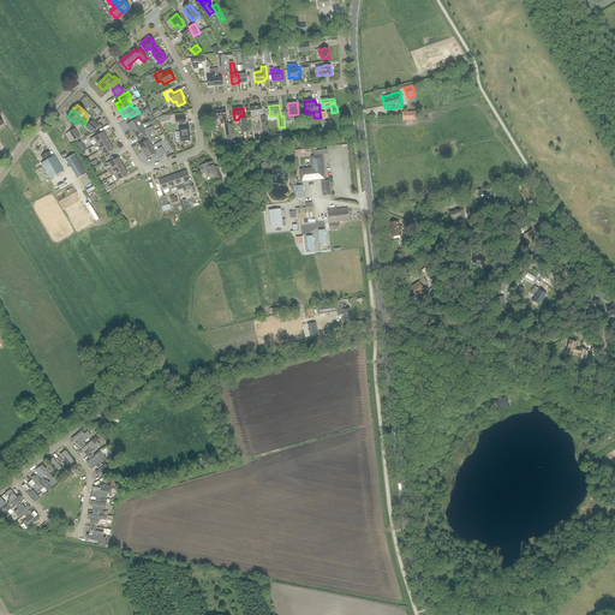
[(221,124),(227,124),(226,118),(226,109),(215,111),(216,119),(220,118),(221,124)]
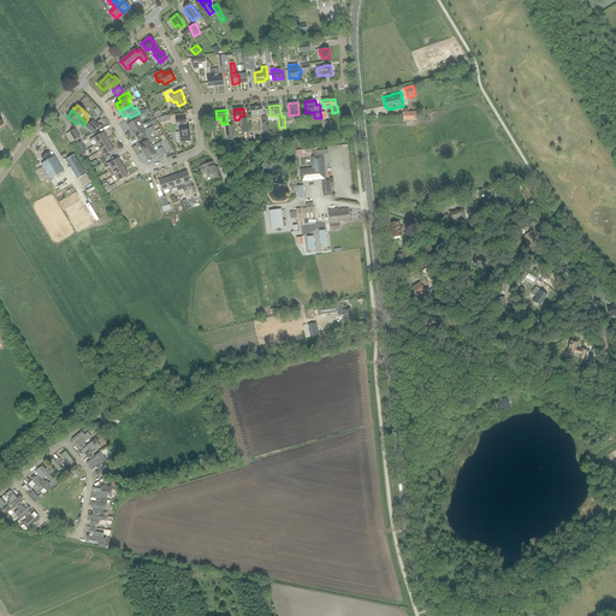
[(131,131),(142,125),(140,120),(141,119),(138,113),(130,118),(126,120),(129,124),(128,125),(131,131)]
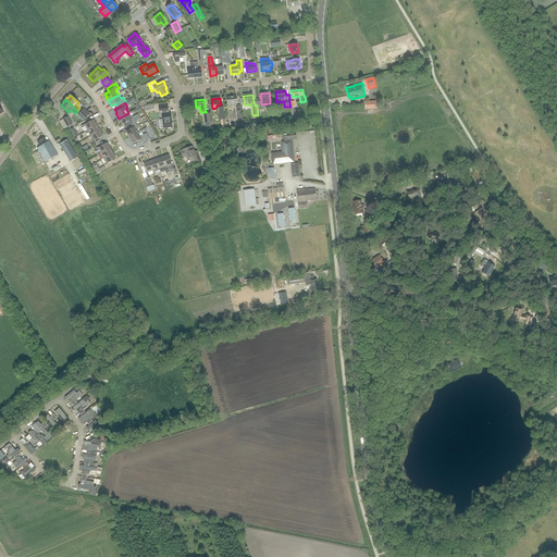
[(173,127),(171,112),(169,112),(169,104),(159,106),(159,111),(161,111),(163,128),(173,127)]
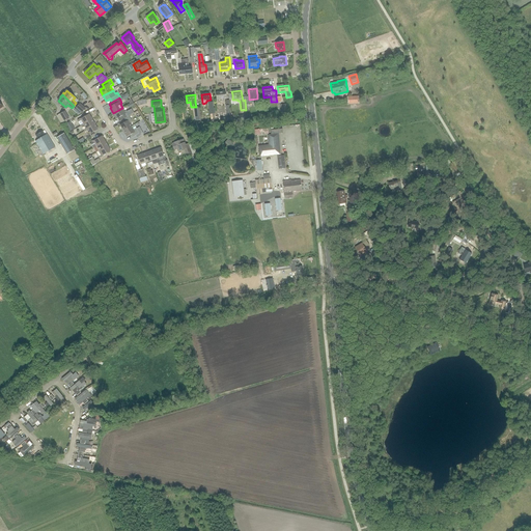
[(82,112),(85,109),(80,104),(77,108),(82,112)]
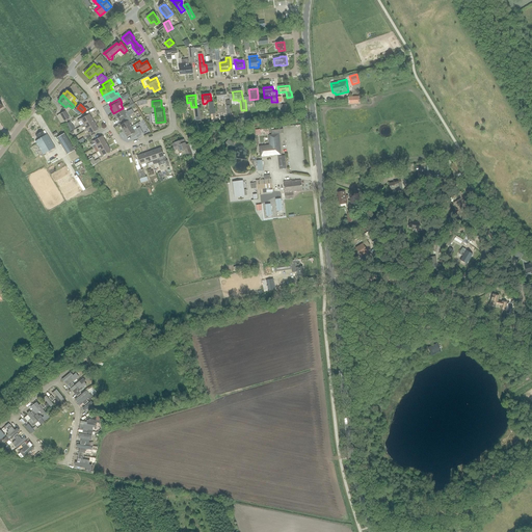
[(123,121),(130,116),(133,114),(131,110),(128,112),(127,111),(125,112),(123,108),(113,113),(116,120),(118,118),(120,122),(123,121)]
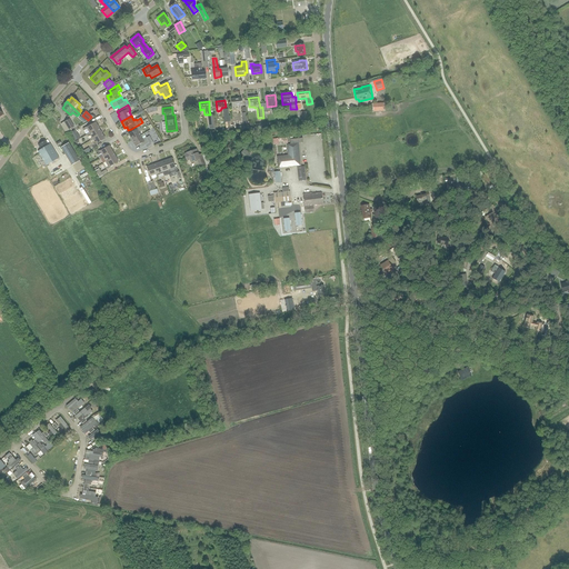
[(69,130),(75,127),(69,119),(65,122),(69,130)]
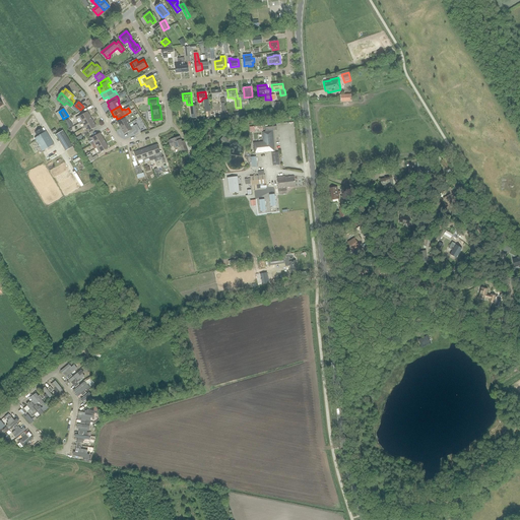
[(82,122),(90,117),(87,112),(79,117),(79,116),(76,118),(77,120),(79,118),(81,121),(82,122)]
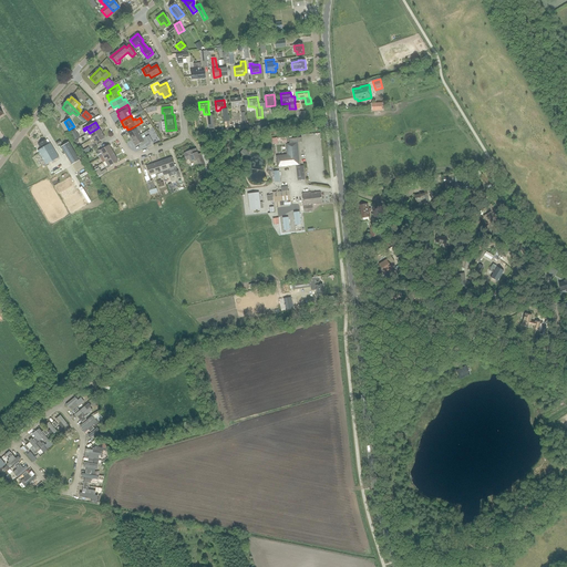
[(132,140),(141,135),(138,132),(142,130),(138,124),(131,129),(133,131),(129,134),(131,137),(132,140)]
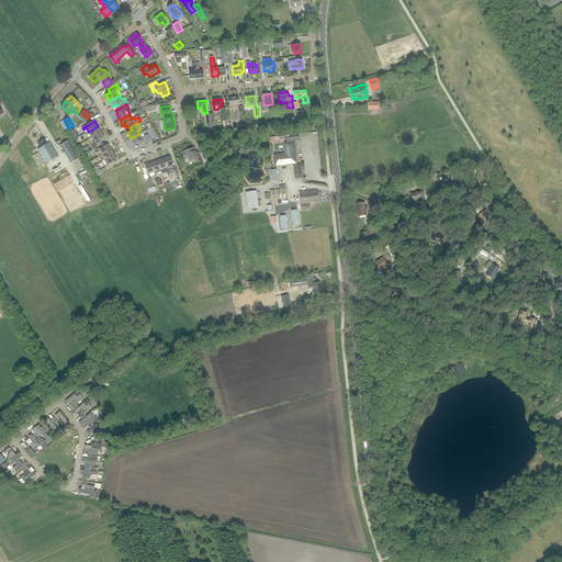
[(92,137),(101,132),(98,126),(89,132),(88,131),(86,133),(87,134),(89,133),(91,136),(92,137)]
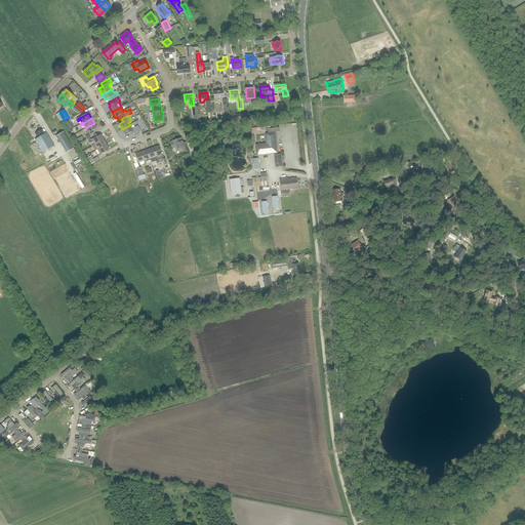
[(74,127),(70,120),(64,123),(68,130),(74,127)]
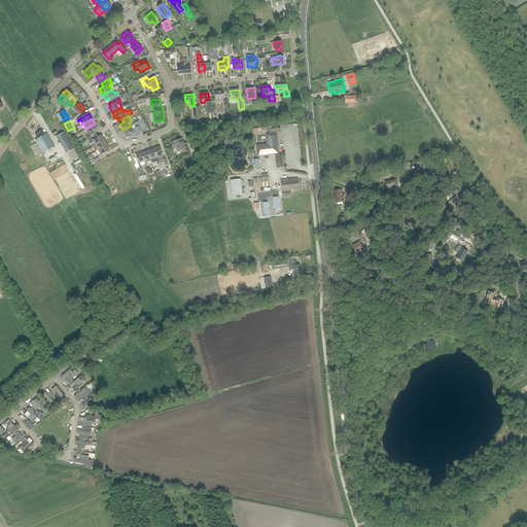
[(86,129),(85,128),(82,130),(83,131),(86,130),(90,134),(98,129),(95,124),(86,129)]
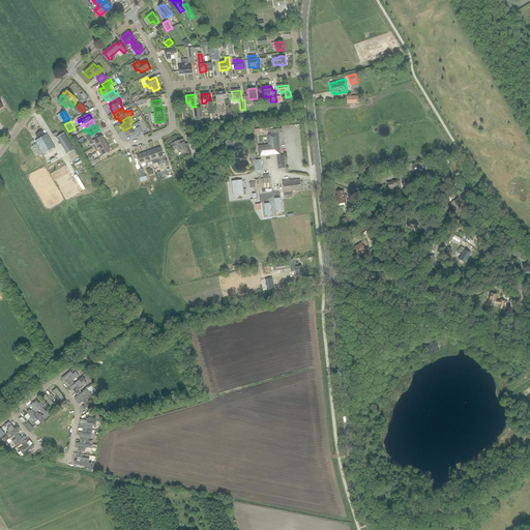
[(133,137),(136,136),(139,134),(138,131),(135,124),(131,126),(123,130),(125,134),(127,137),(131,135),(133,137)]
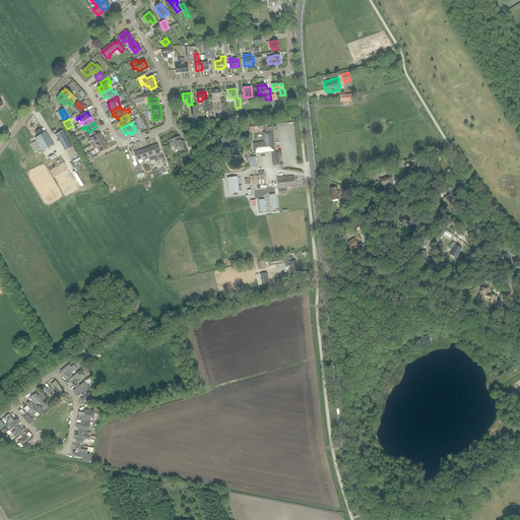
[(43,151),(54,144),(46,132),(44,133),(42,129),(36,133),(38,136),(35,138),(43,151)]
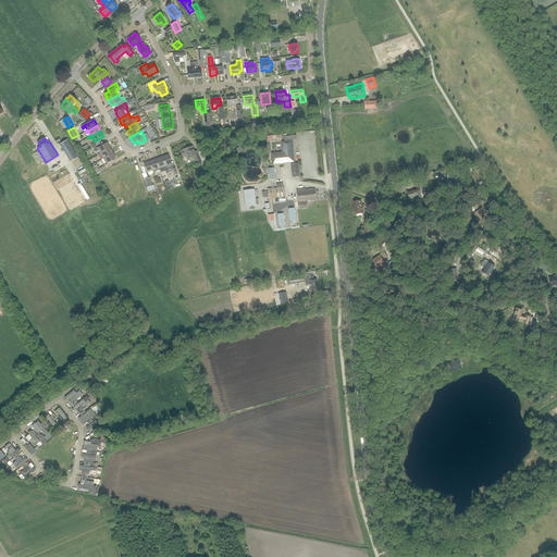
[(67,139),(60,145),(71,162),(78,158),(67,139)]
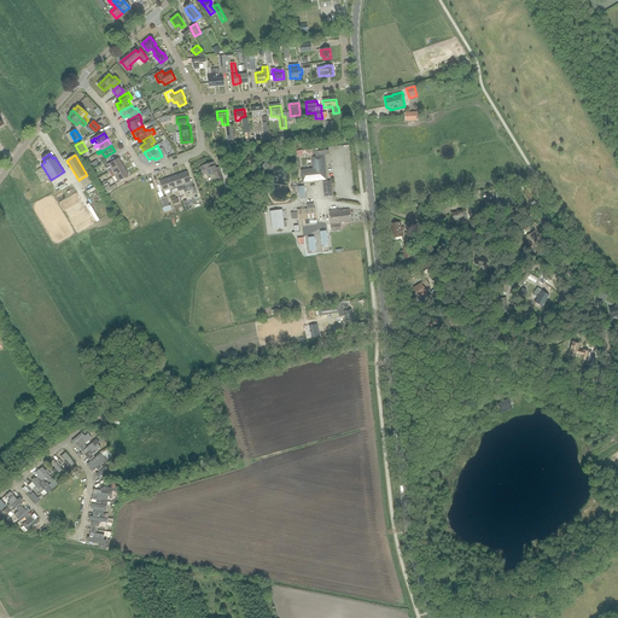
[(303,182),(327,180),(325,156),(313,157),(314,169),(302,170),(303,182)]
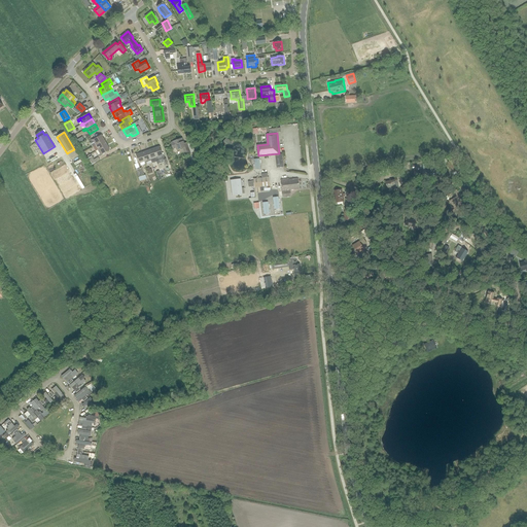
[(94,146),(104,140),(101,135),(93,140),(93,139),(90,141),(91,142),(90,143),(92,147),(93,146),(94,146)]
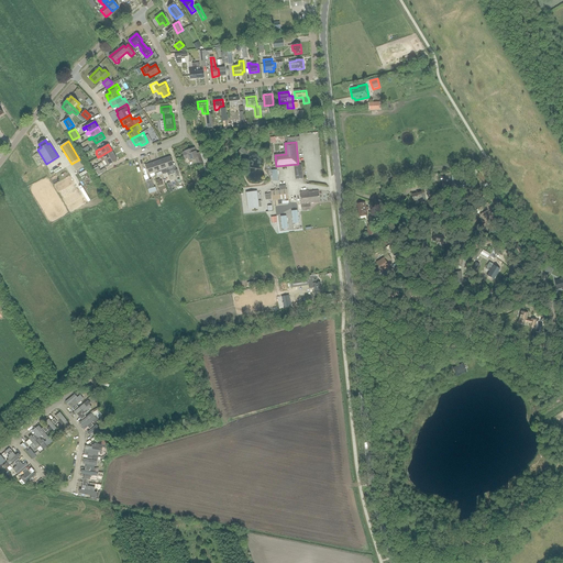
[(197,153),(195,147),(185,152),(183,152),(185,159),(188,158),(189,161),(195,158),(198,166),(205,164),(200,153),(197,153)]
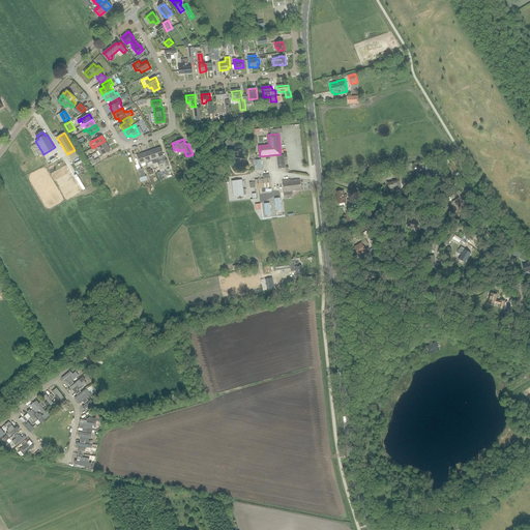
[(234,144),(227,139),(224,144),(230,149),(234,144)]
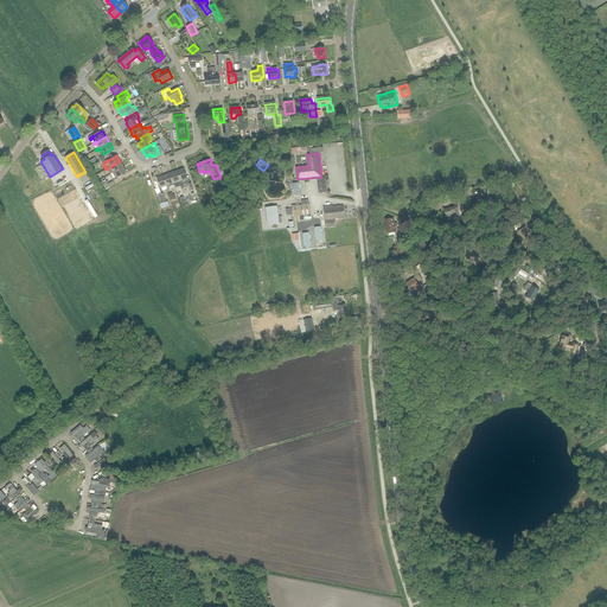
[(110,174),(123,167),(120,161),(108,168),(110,174)]
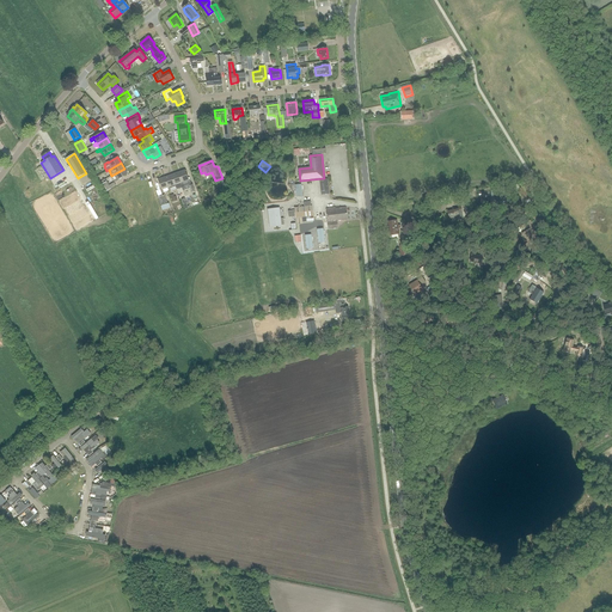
[(124,169),(111,176),(116,182),(118,181),(118,179),(128,173),(124,169)]
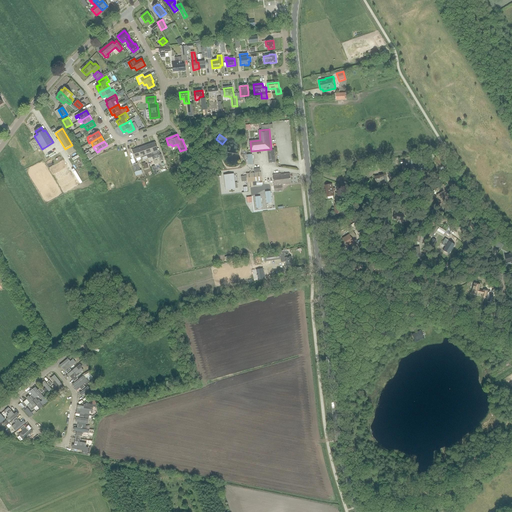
[(155,142),(149,144),(152,153),(153,153),(155,159),(159,157),(160,161),(163,160),(161,154),(160,154),(159,150),(158,150),(155,142)]
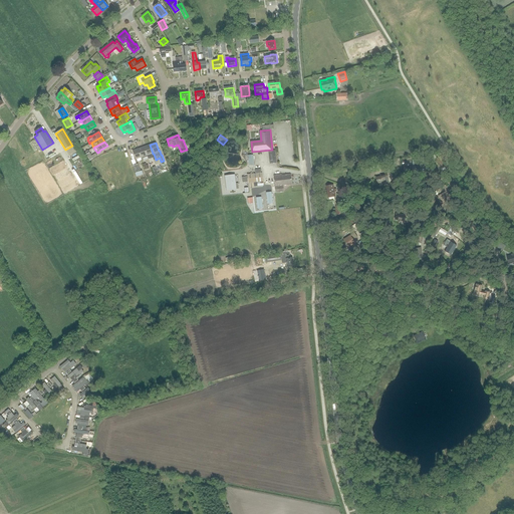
[(150,145),(144,147),(147,156),(152,154),(154,160),(156,160),(154,154),(153,154),(150,145)]
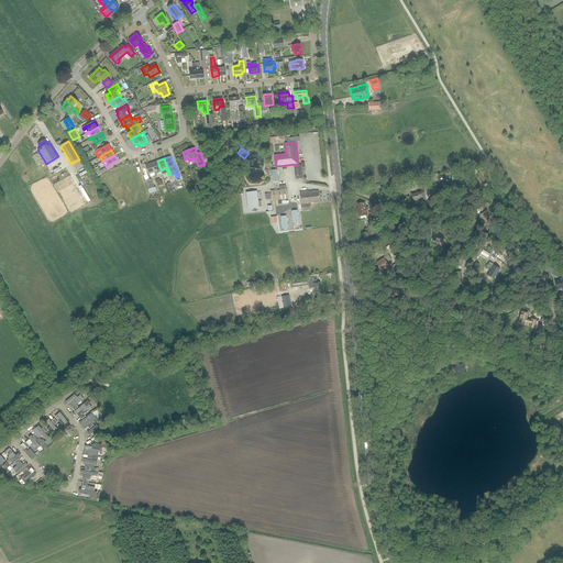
[(157,161),(152,163),(155,173),(154,173),(155,176),(157,175),(156,172),(161,170),(157,161)]
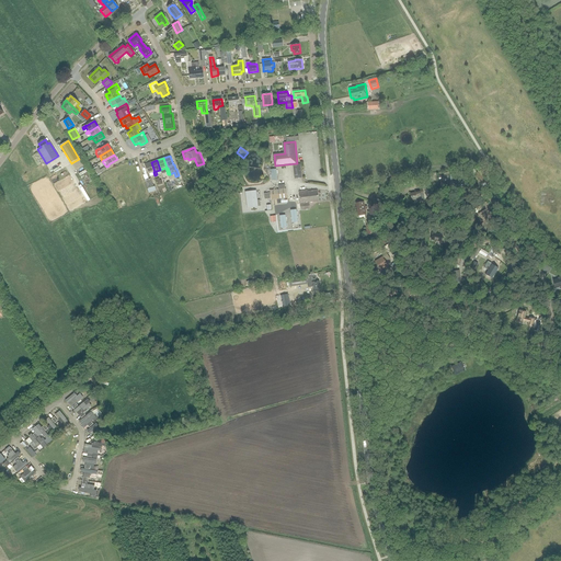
[(151,162),(145,164),(148,173),(147,173),(148,178),(150,176),(149,174),(153,172),(155,172),(151,162)]
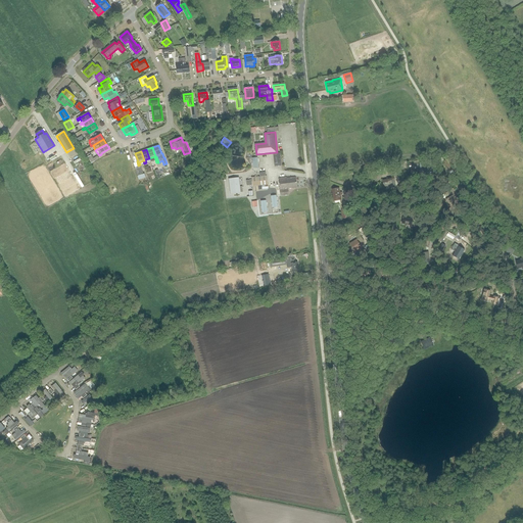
[(95,161),(93,158),(91,155),(89,156),(88,154),(86,155),(85,155),(87,157),(90,163),(95,161)]
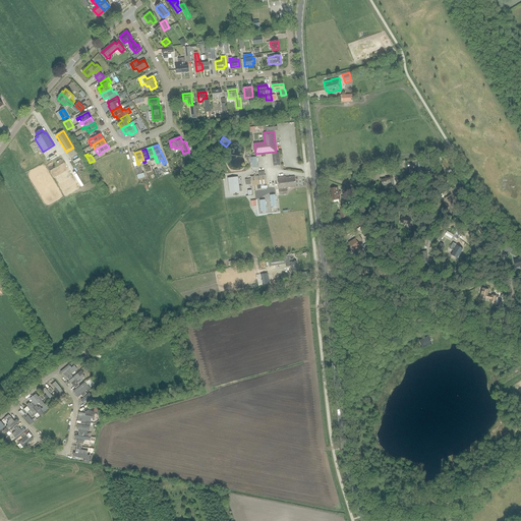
[(424,162),(425,164),(423,165),(424,167),(426,166),(428,169),(435,167),(430,159),(424,162)]
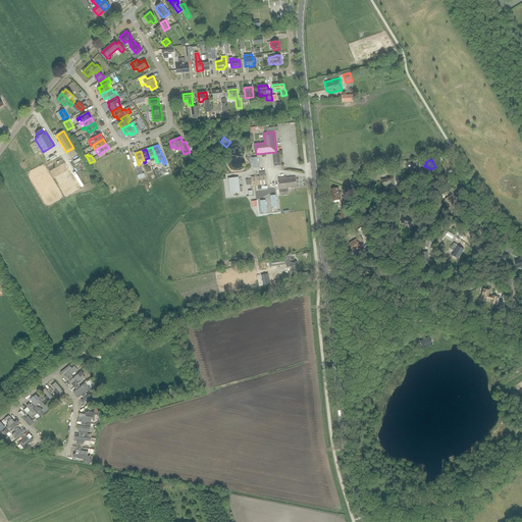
[(446,172),(448,171),(449,173),(450,173),(452,172),(453,171),(452,169),(454,168),(449,159),(444,161),(445,163),(442,164),(446,172)]
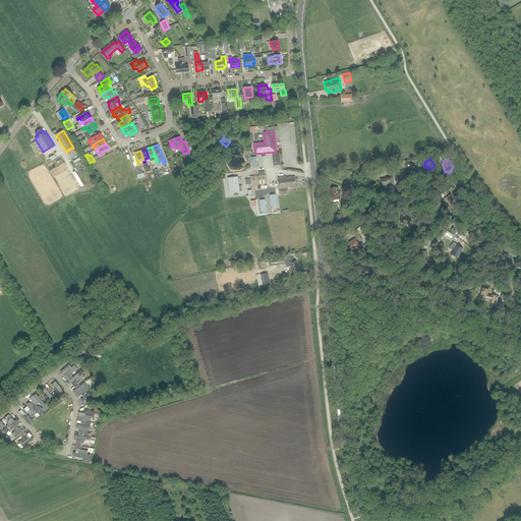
[(138,167),(135,168),(134,168),(137,175),(142,173),(140,166),(138,167)]
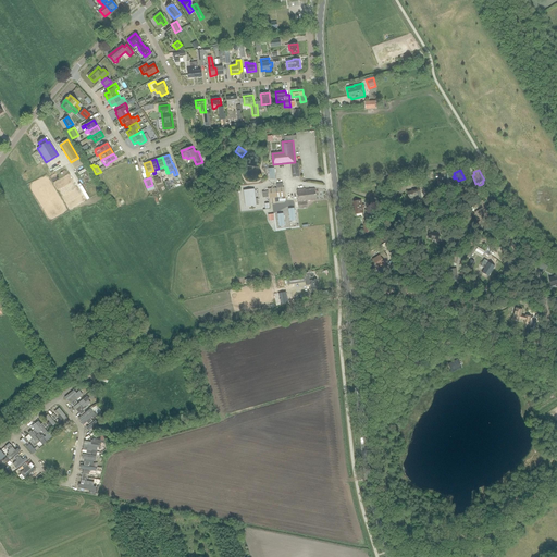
[(286,201),(284,187),(269,189),(270,203),(286,201)]
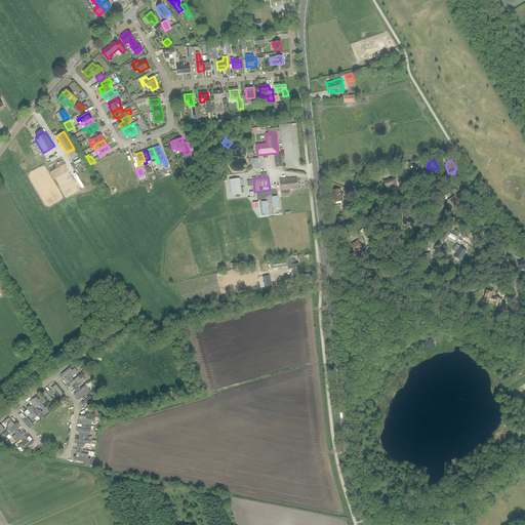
[(298,189),(297,179),(296,179),(296,177),(288,178),(288,177),(280,178),(281,191),(282,194),(282,196),(289,196),(289,190),(298,189)]
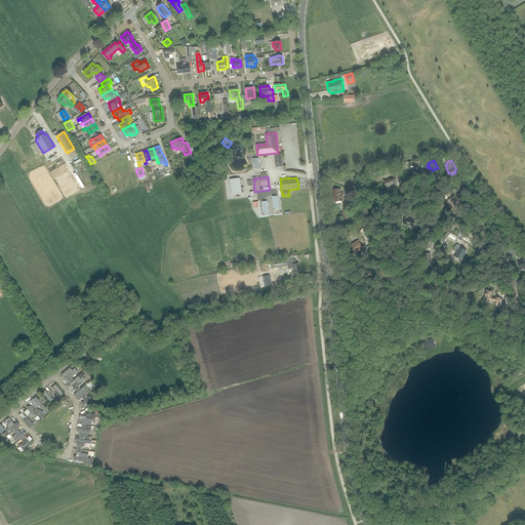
[(397,183),(394,183),(394,182),(396,182),(395,177),(389,178),(389,180),(385,182),(386,188),(397,185),(397,183)]
